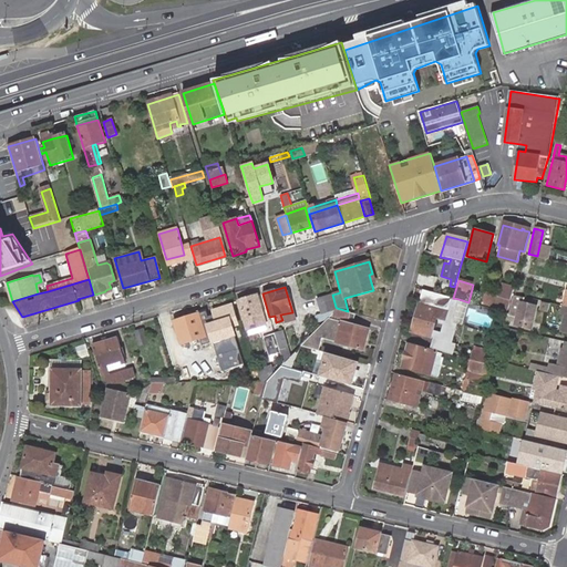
[(515,290),(505,288),(502,300),(497,299),(484,296),(482,306),(508,312),(512,301),(512,299),(514,294),(515,290)]
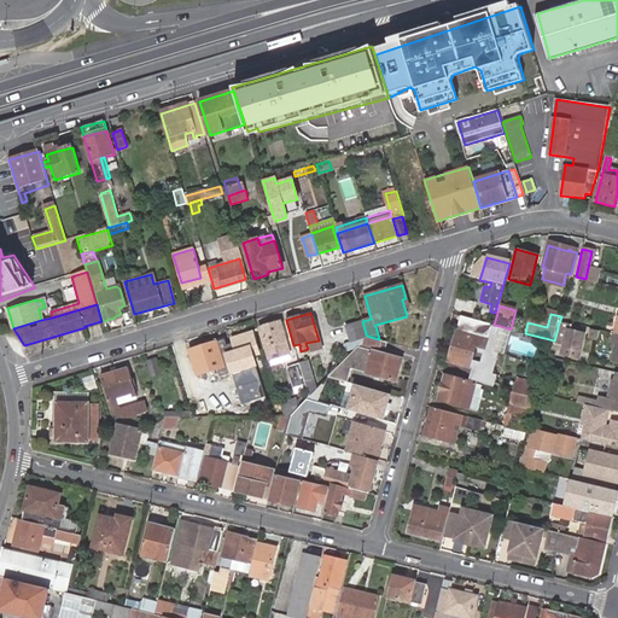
[(490,324),(461,315),(449,362),(470,367),(471,359),(474,349),(477,337),(487,339),(490,324)]
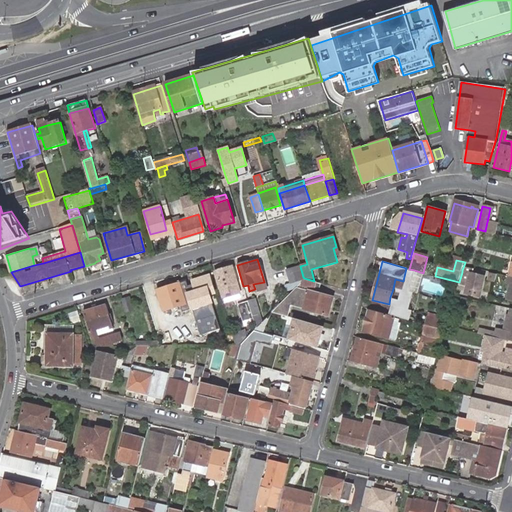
[(300,266),(299,264),(286,268),(291,283),(286,285),(289,294),(295,287),(297,285),(304,278),(303,277),(300,266)]
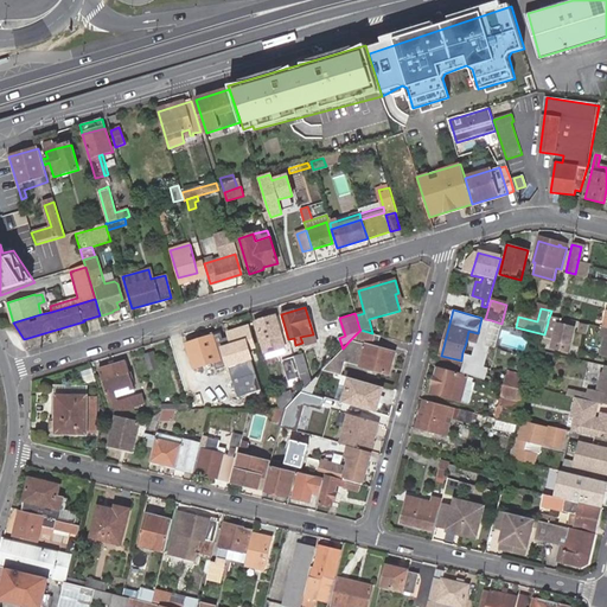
[(557,321),(558,317),(550,314),(548,320),(548,323),(556,325),(557,321)]
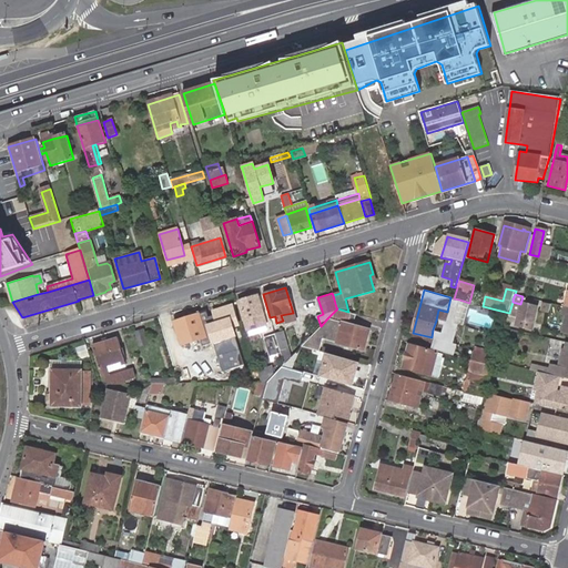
[(256,296),(239,301),(246,331),(264,325),(256,296)]
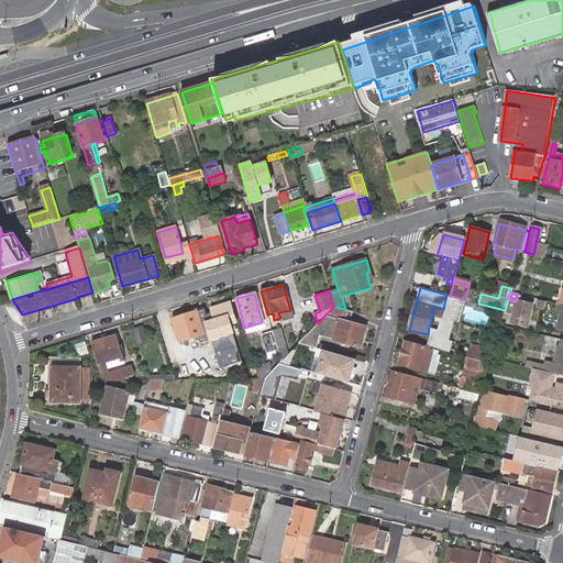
[(429,327),(428,334),(431,335),(448,340),(453,321),(449,320),(455,297),(450,296),(446,295),(443,309),(434,307),(432,318),(440,320),(438,329),(429,327)]
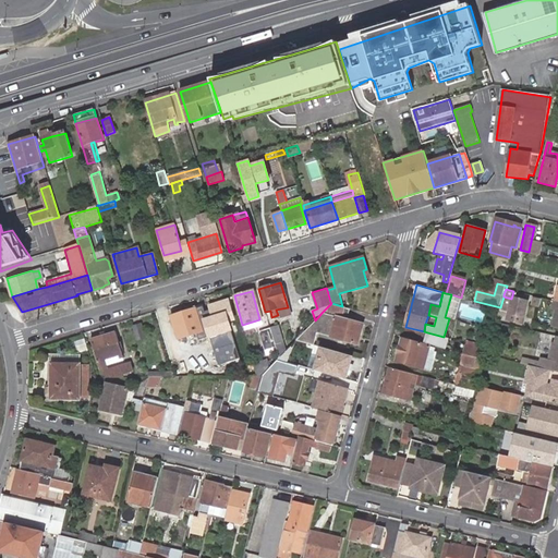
[(530,299),(512,295),(511,299),(504,296),(500,307),(500,310),(509,312),(507,320),(517,323),(519,314),(525,316),(530,299)]
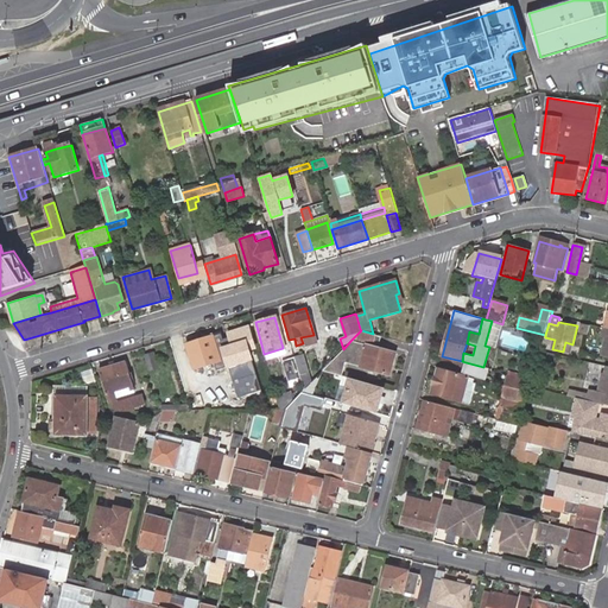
[(597,336),(600,327),(583,323),(581,333),(597,336)]
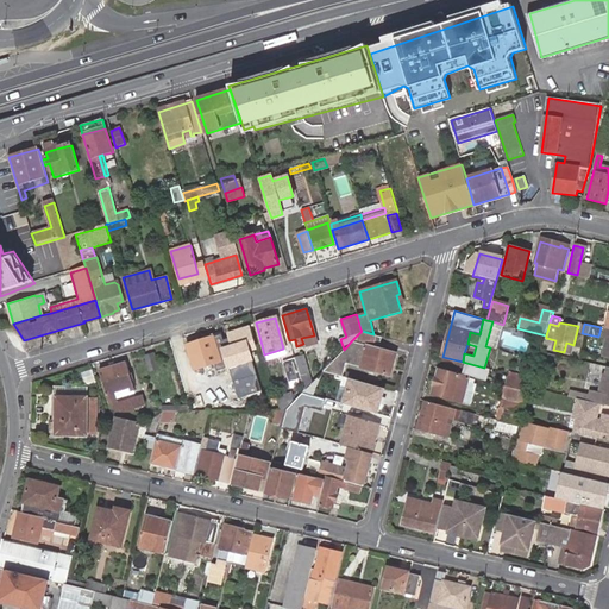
[(250,325),(226,332),(231,345),(223,347),(238,399),(263,390),(251,351),(257,349),(250,325)]
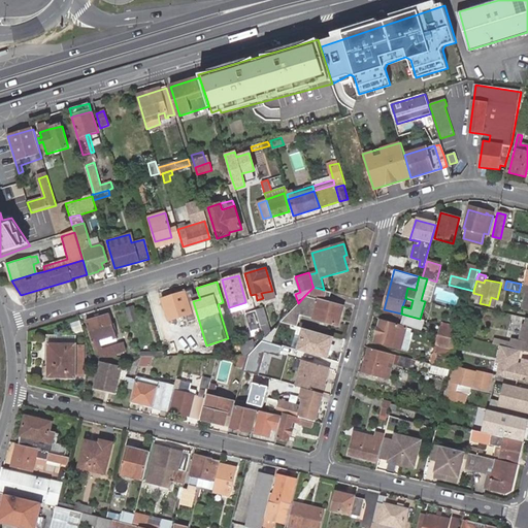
[(327,299),(330,292),(324,290),(314,287),(306,294),(327,299)]
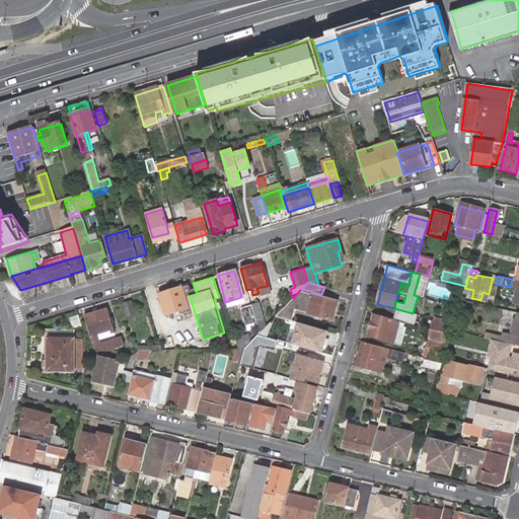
[(190,314),(187,305),(183,294),(181,287),(158,294),(164,315),(181,310),(183,316),(190,314)]
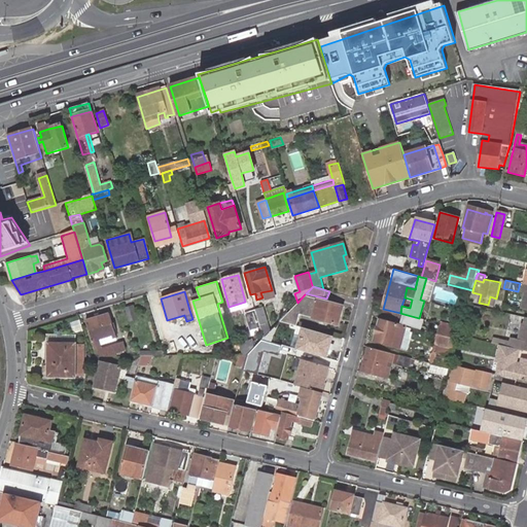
[(304,295),(297,303),(278,321),(290,324),(297,327),(301,314),(336,324),(338,318),(341,319),(344,307),(304,295)]
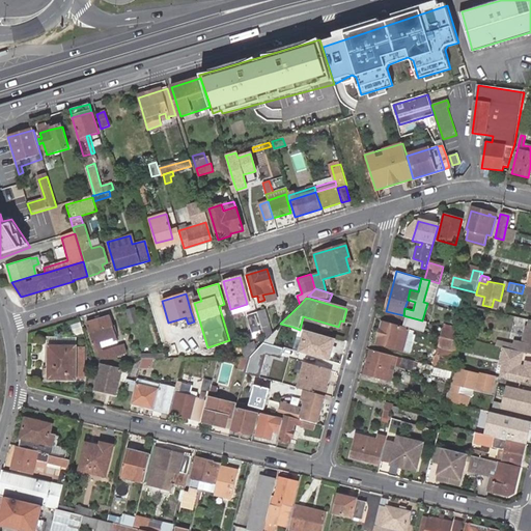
[(188,301),(191,312),(196,311),(194,303),(193,299),(188,301)]
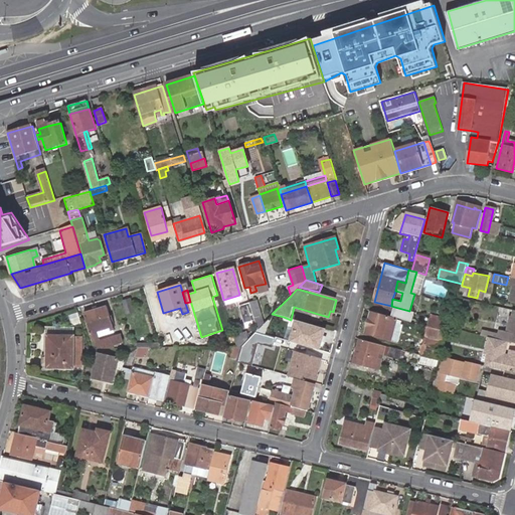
[(123,300),(127,314),(137,311),(133,298),(123,300)]
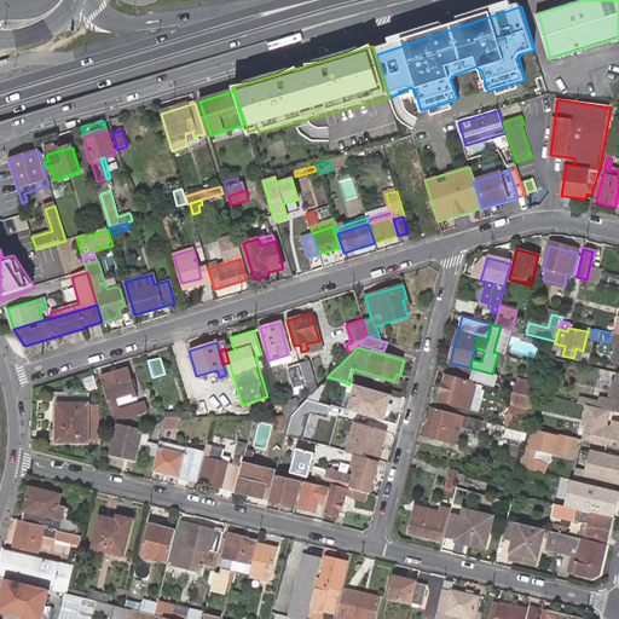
[(299,364),(305,381),(314,379),(308,360),(299,364)]
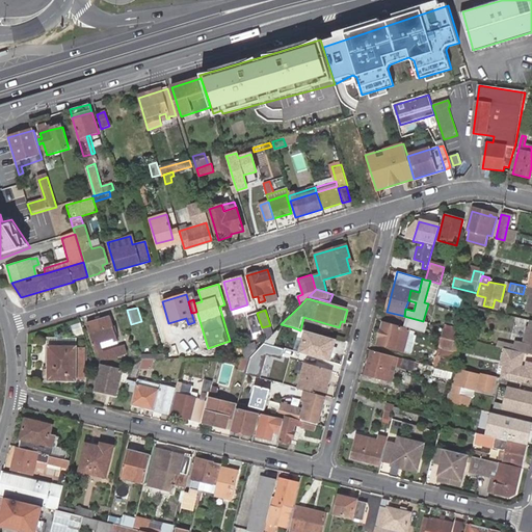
[(262,329),(262,327),(257,313),(246,316),(251,334),(262,330),(262,329)]
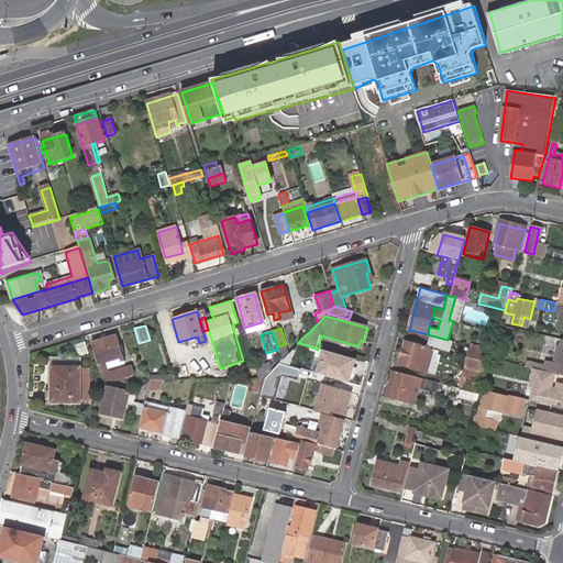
[(91,342),(100,372),(106,371),(108,381),(125,379),(124,377),(135,374),(131,360),(121,363),(120,361),(123,361),(116,334),(91,342)]
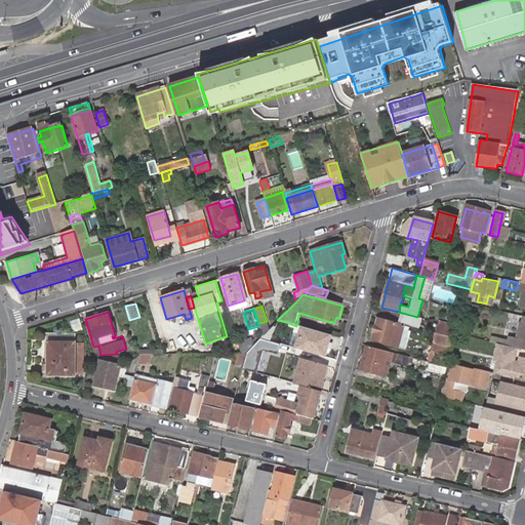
[(420,327),(422,318),(417,317),(402,313),(400,322),(420,327)]
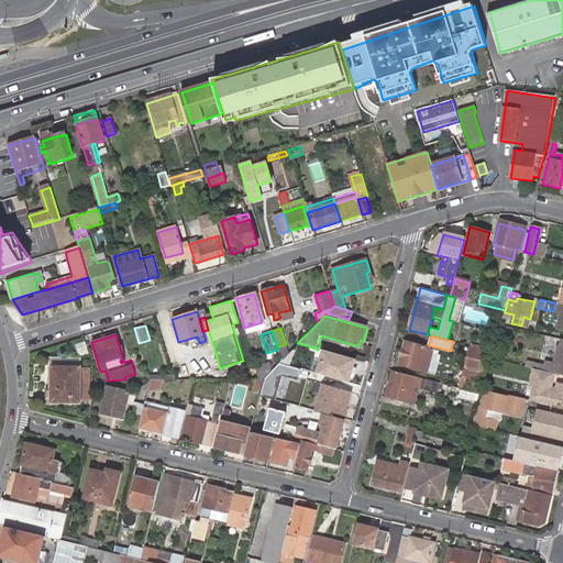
[(555,367),(538,363),(536,368),(554,374),(560,375),(560,373),(562,373),(562,339),(561,348),(562,348),(562,360),(561,368),(555,367)]
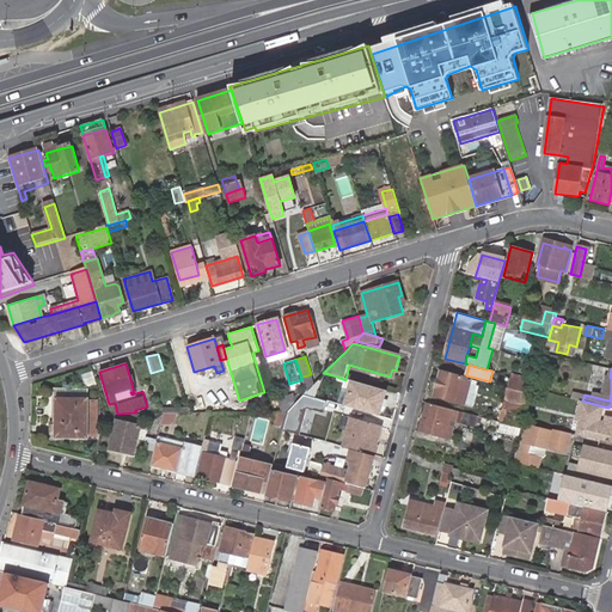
[(465,403),(470,383),(471,379),(439,371),(433,395),(465,403)]
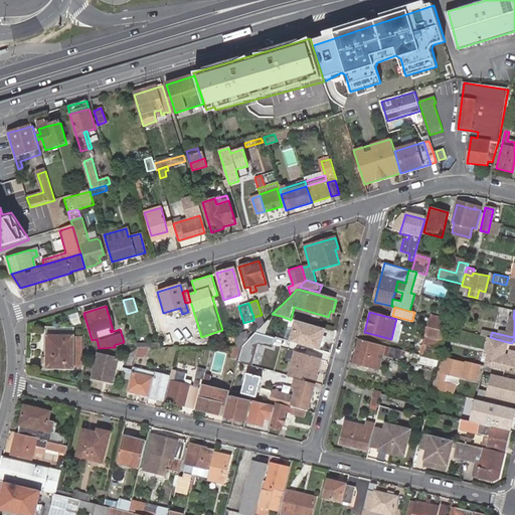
[(263,316),(253,319),(253,320),(258,330),(265,322),(263,316)]
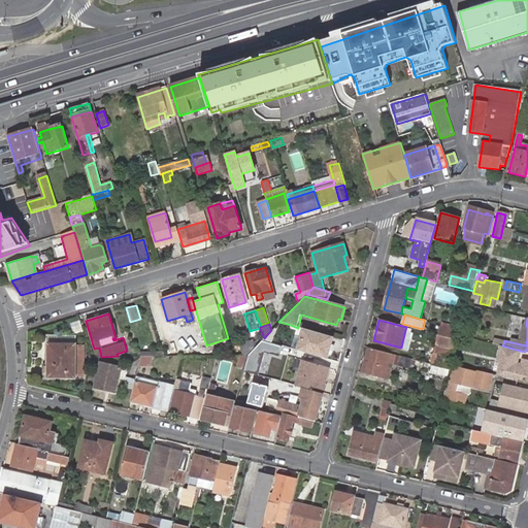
[(440,326),(438,333),(455,338),(457,330),(440,326)]
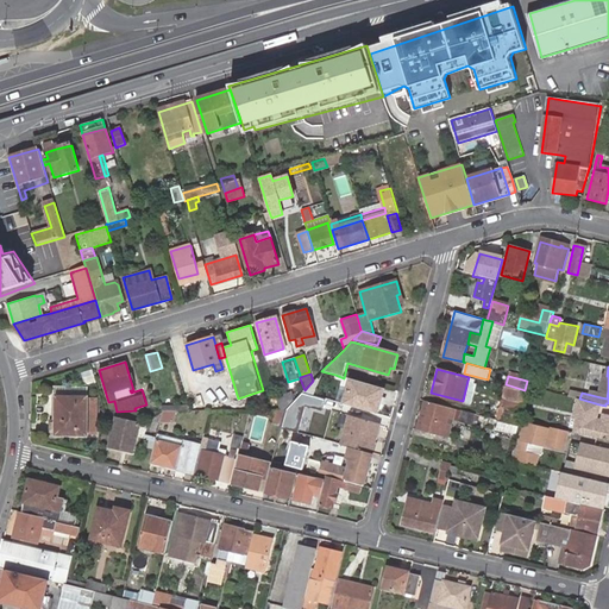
[(388,390),(350,380),(343,405),(381,415),(388,390)]
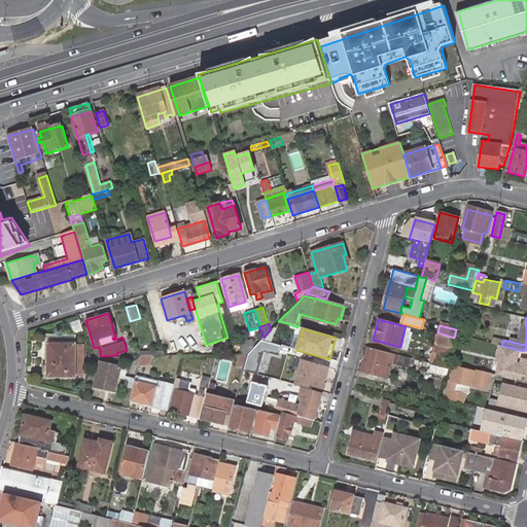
[(412,330),(405,329),(400,347),(407,349),(412,330)]
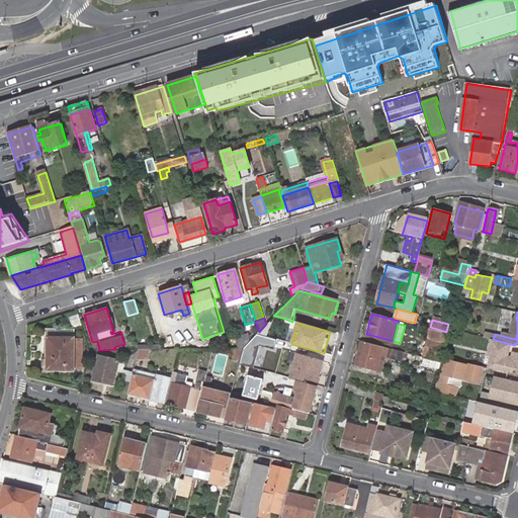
[(446,332),(430,327),(427,339),(430,340),(442,344),(446,332)]
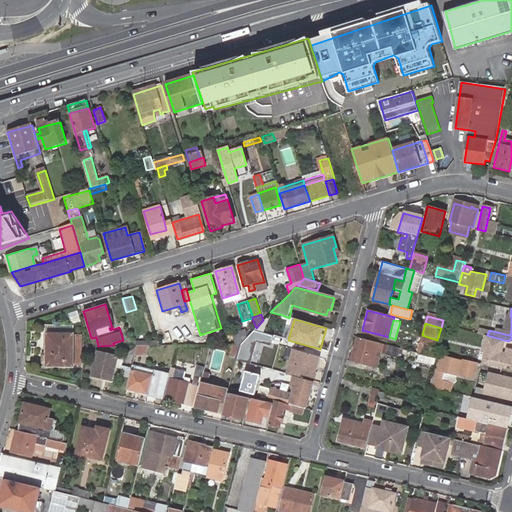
[(446,329),(441,328),(437,340),(443,342),(446,329)]
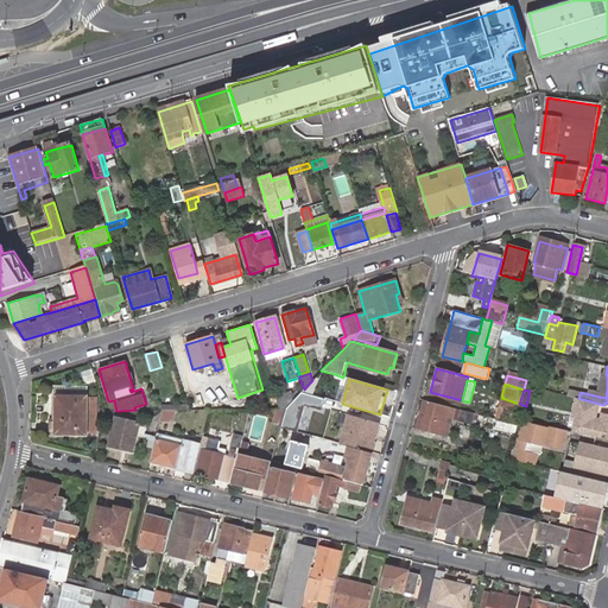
[(276,397),(279,410),(284,410),(293,400),(291,392),(276,397)]
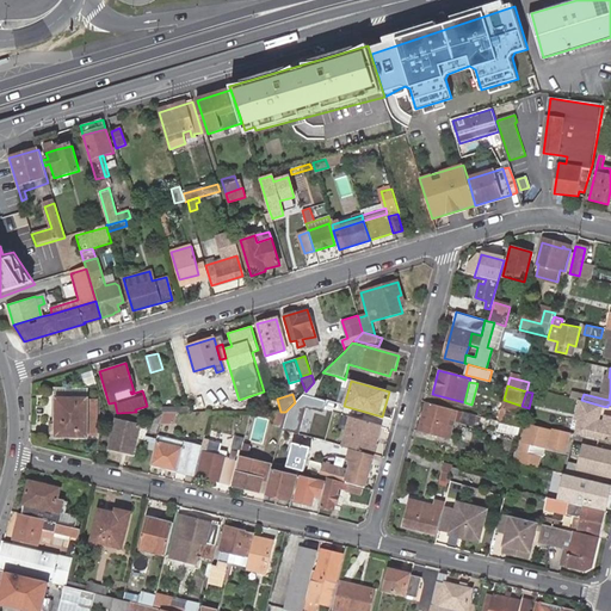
[(48,421),(48,436),(86,436),(86,401),(56,399),(56,421),(48,421)]
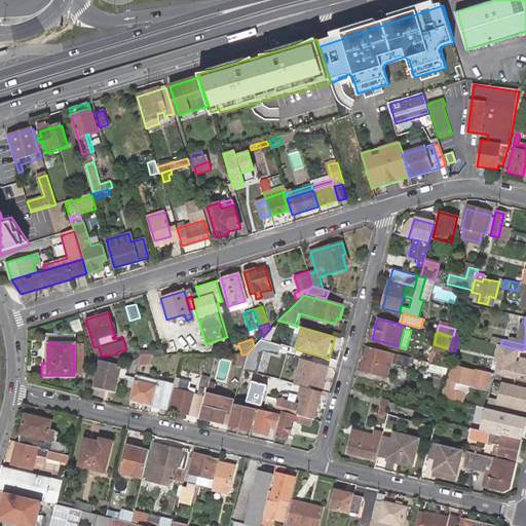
[(495,373),(525,380),(525,359),(521,358),(519,365),(515,364),(518,349),(500,344),(498,344),(496,354),(502,357),(500,363),(497,362),(495,373)]
